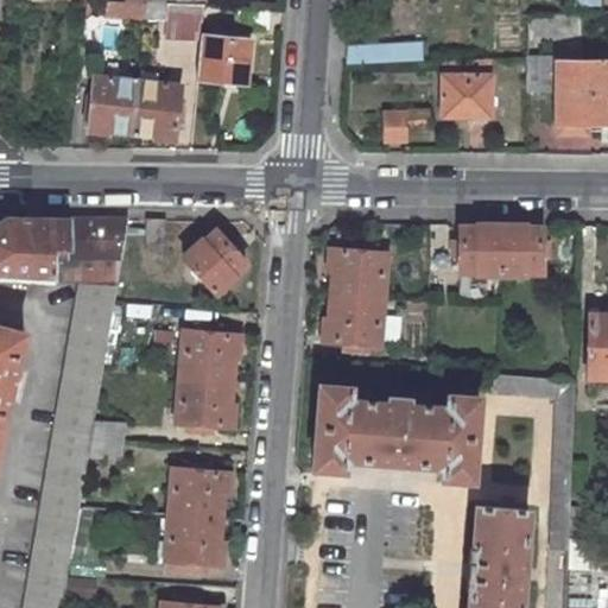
[(126,2),(107,1),(107,17),(125,18),(126,2)]
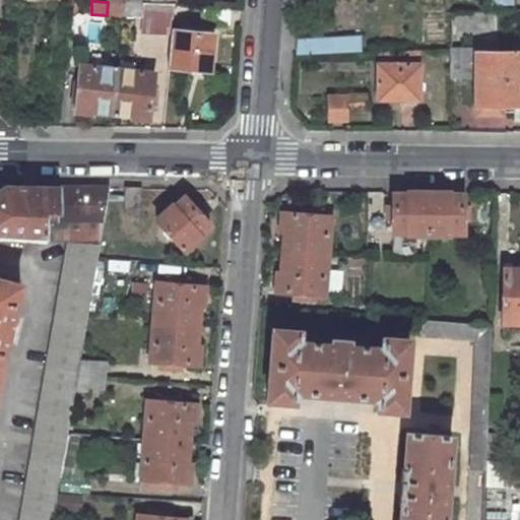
[(108,2),(107,15),(123,15),(125,2),(108,2)]
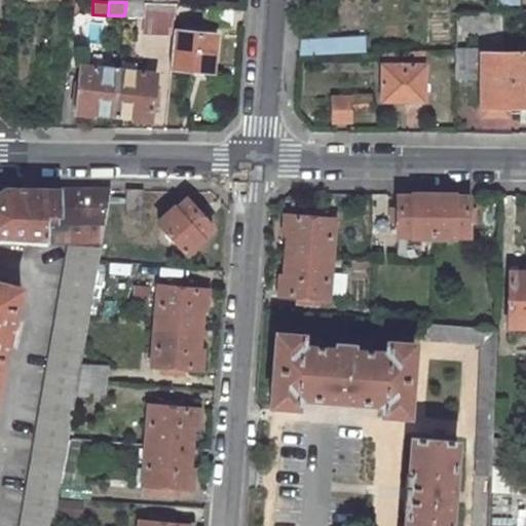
[(126,2),(124,15),(144,16),(143,32),(175,34),(175,31),(176,24),(177,4),(151,3),(126,2)]
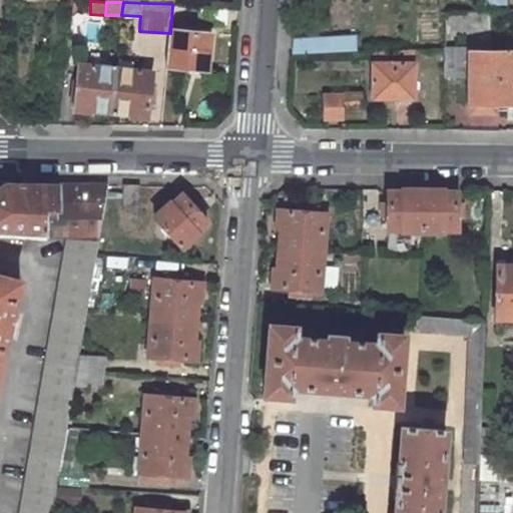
[(172,4),(171,23),(212,27),(214,7),(172,4)]
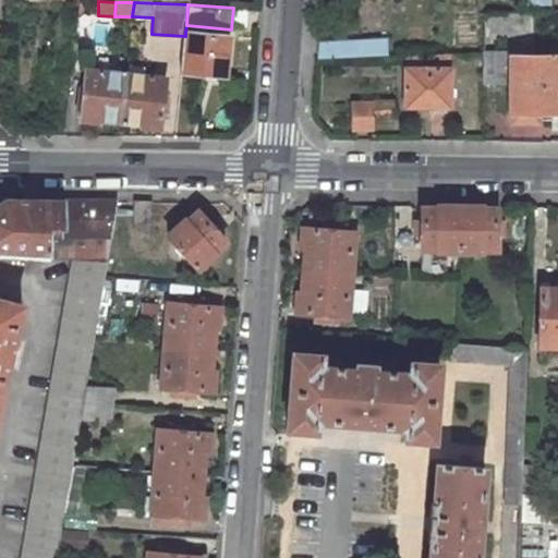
[(182,72),(227,76),(230,36),(185,33),(185,36),(182,72)]
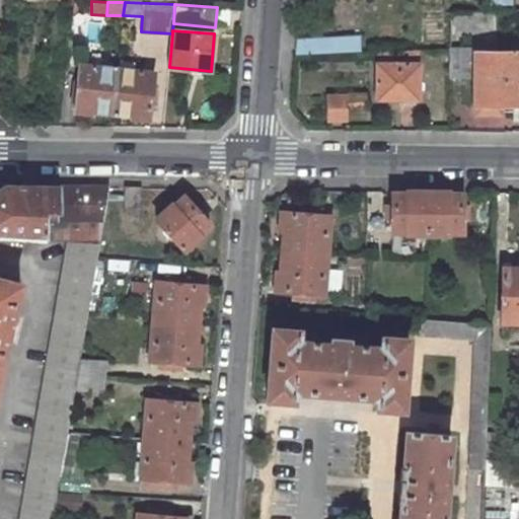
[(295,39),(294,56),(362,54),(362,35),(295,39)]
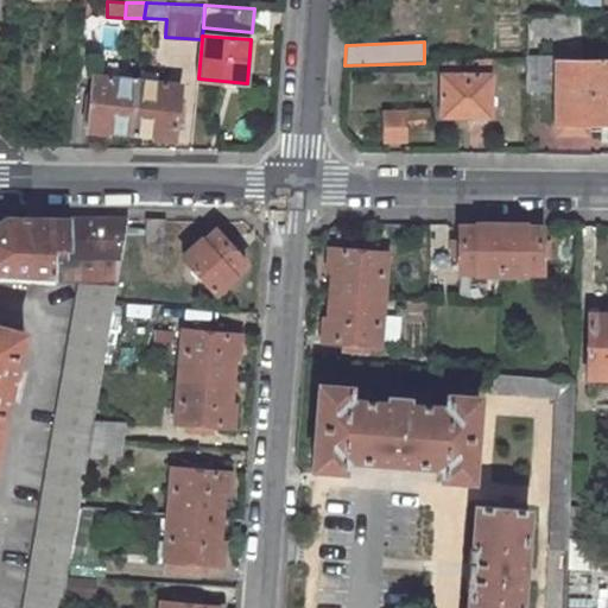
[(558,57),(527,57),(526,92),(557,92),(557,133),(588,134),(588,124),(607,122),(607,62),(558,62),(558,57)]
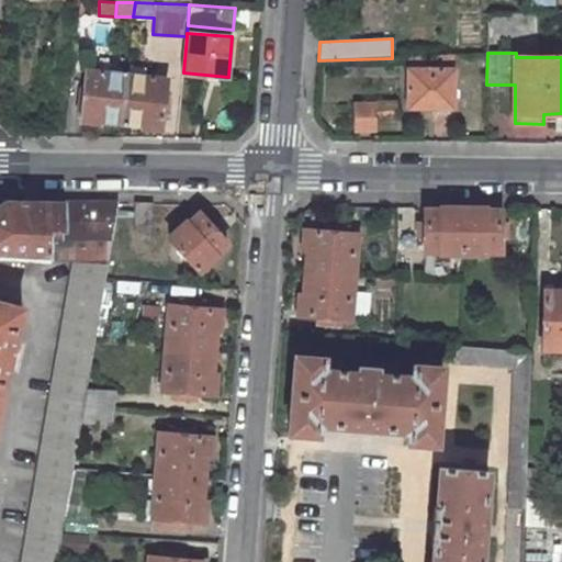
[(453,68),(453,54),(408,56),(408,68),(407,68),(407,109),(454,109),(454,68),(453,68)]
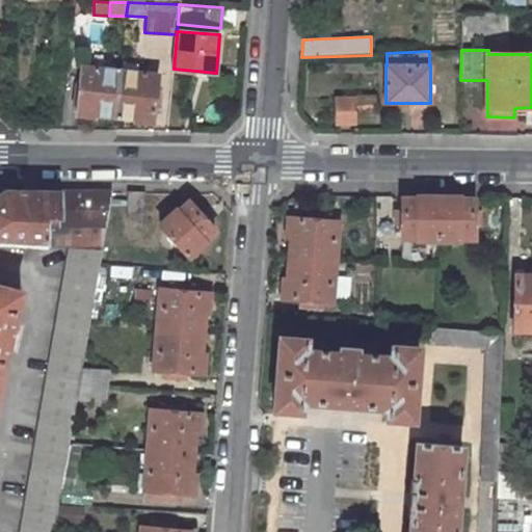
[(115,116),(120,71),(82,67),(77,114),(95,116),(95,114),(115,116)]
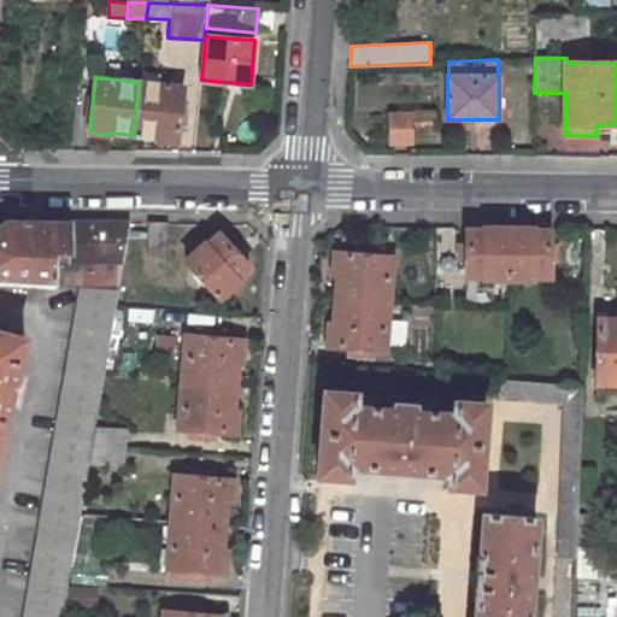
[(157,140),(177,142),(183,87),(139,82),(134,135),(157,137),(157,140)]
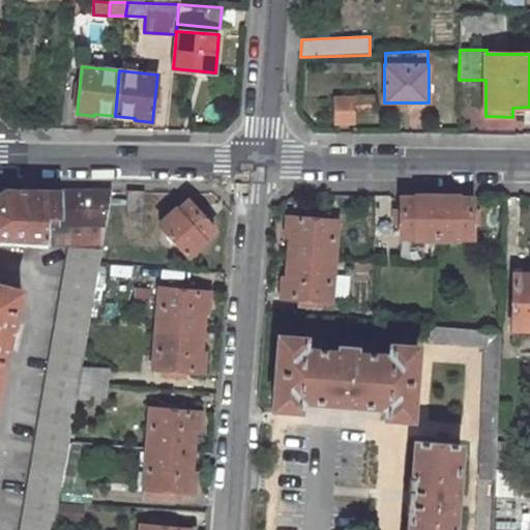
[(374,110),(374,98),(334,98),(335,122),(351,122),(351,110),(374,110)]
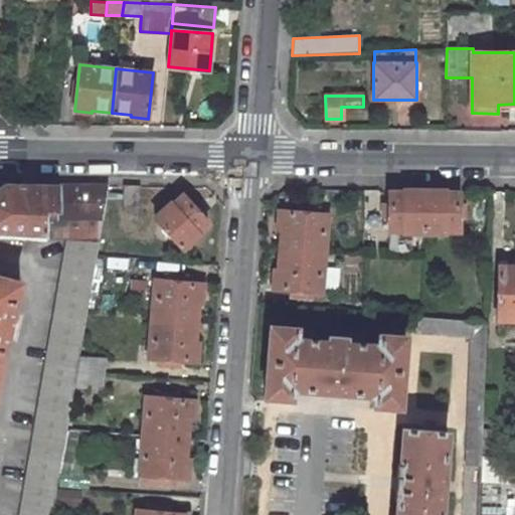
[(0,235),(67,239),(100,241),(109,186),(5,185),(0,188),(0,235)]
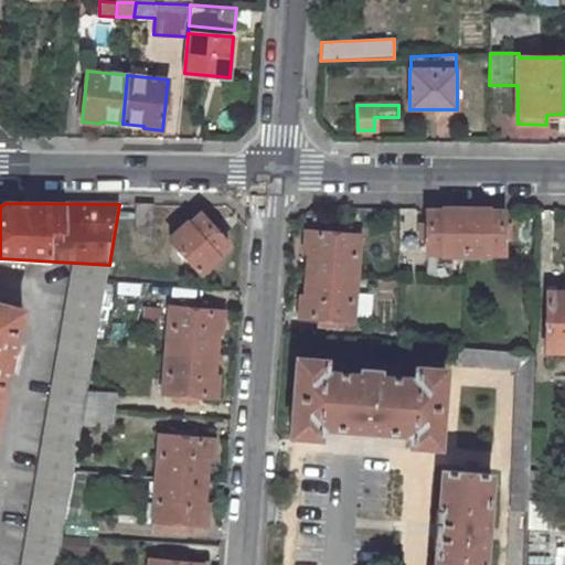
[(153,204),(137,204),(136,236),(152,236),(153,204)]
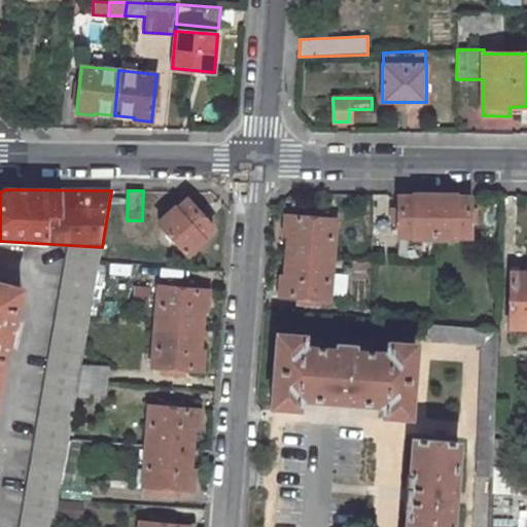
[(470,197),(455,197),(455,194),(413,194),(413,196),(398,196),(398,209),(398,220),(398,235),(399,235),(413,235),(413,237),(421,237),(455,238),(455,235),(469,235),(470,220),(470,210),(470,197)]
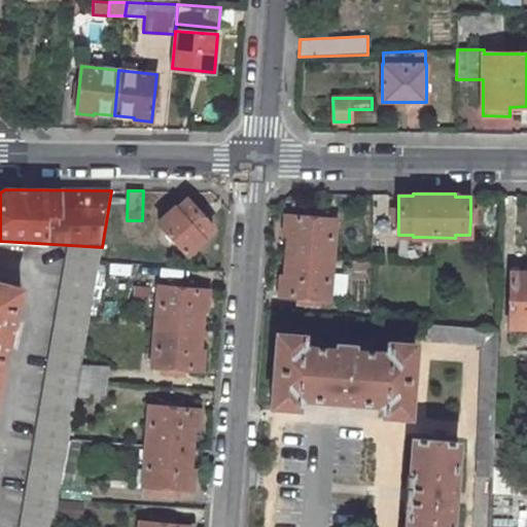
[(159,221),(187,253),(204,239),(202,237),(213,227),(204,217),(199,211),(187,199),(176,208),(175,207),(159,221)]
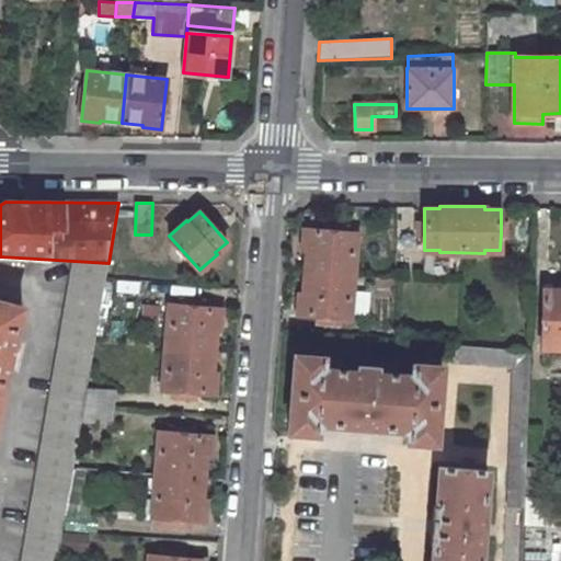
[(217,231),(221,226),(216,220),(212,225),(217,231)]
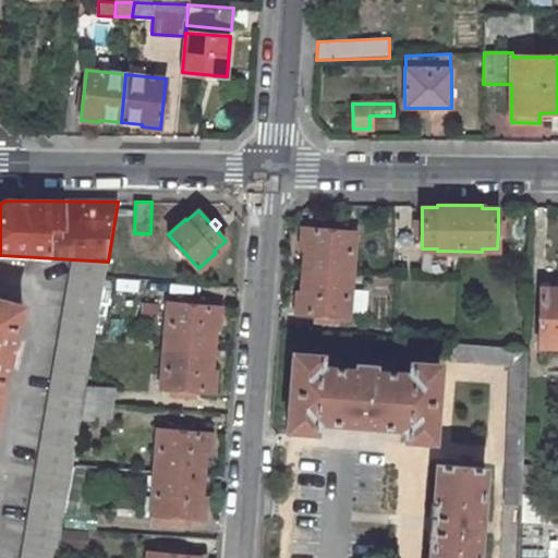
[(349,316),(355,232),(344,231),(323,229),(303,228),(302,249),(306,249),(302,292),(299,292),(296,313),(316,314),(338,315),(349,316)]
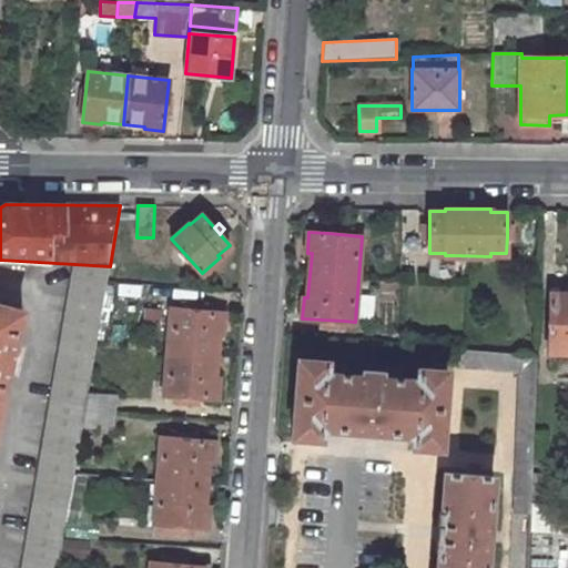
[(430,253),(430,275),(454,275),(454,255),(445,255),(445,253),(430,253)]
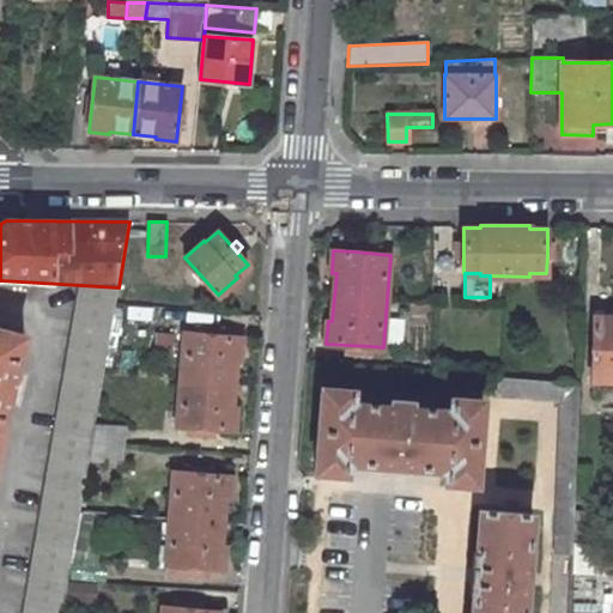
[(119,287),(80,285),(24,612),(61,612),(89,460),(95,425),(119,287)]
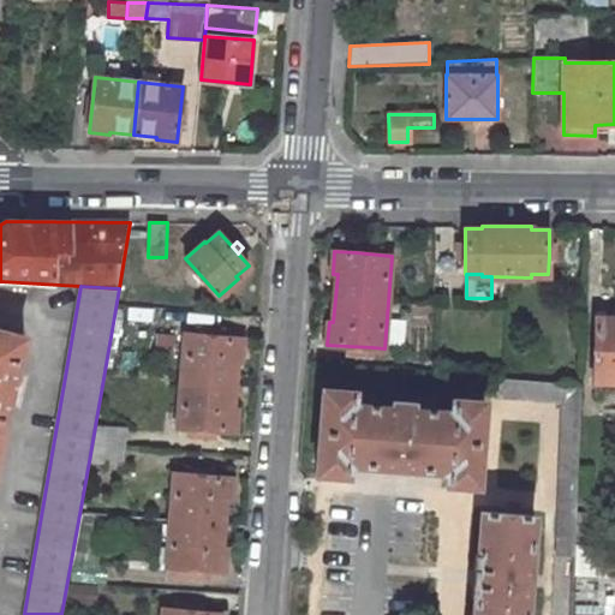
[(614,317),(597,316),(593,381),(598,381),(614,381),(614,317)]
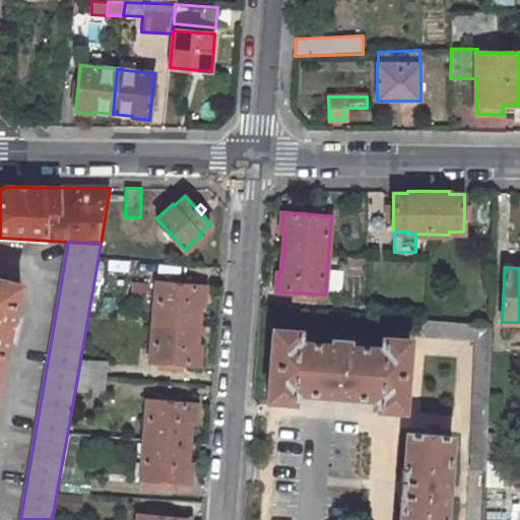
[(0,367),(8,335),(12,337),(15,322),(11,321),(21,283),(0,277),(0,367)]
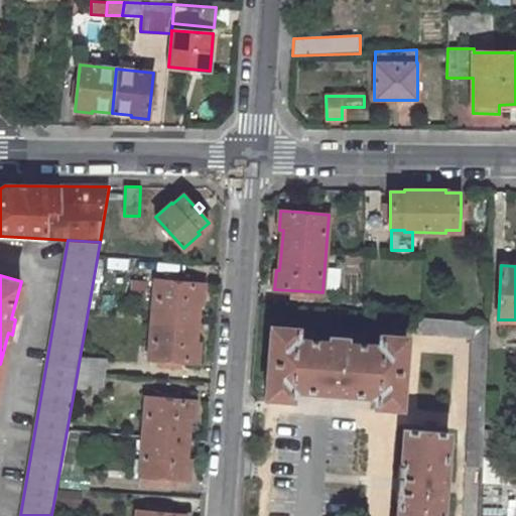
[(155,280),(149,358),(159,359),(180,361),(198,362),(200,343),(196,343),(199,302),(203,302),(204,283),(186,282),(165,281),(155,280)]
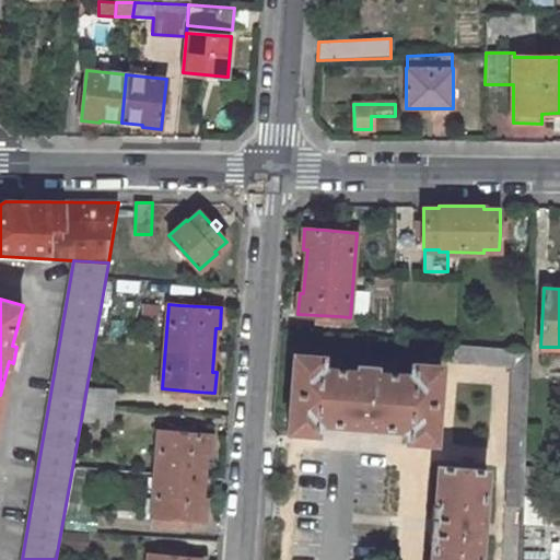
[(525,467),(529,350),(457,343),(456,361),(513,365),(508,505),(524,505),(524,496),(525,467)]
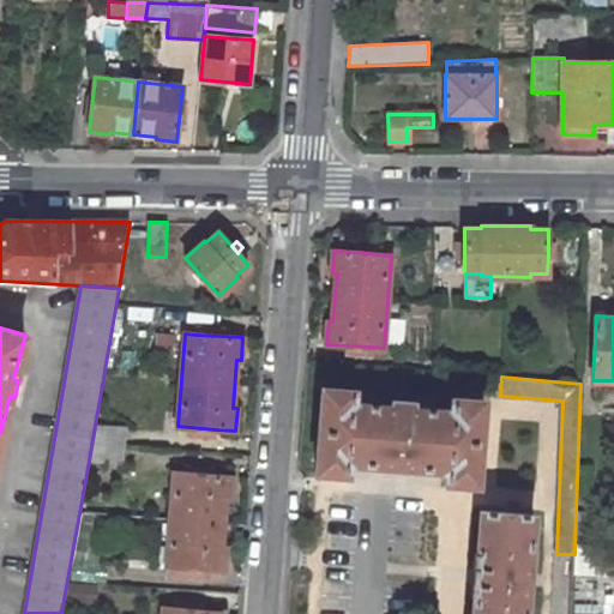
[(477,483),(483,399),(453,398),(452,410),(413,407),(413,402),(392,401),(391,405),(351,403),(353,390),(321,389),(315,473),(347,474),(348,462),(447,469),(446,482),(477,483)]
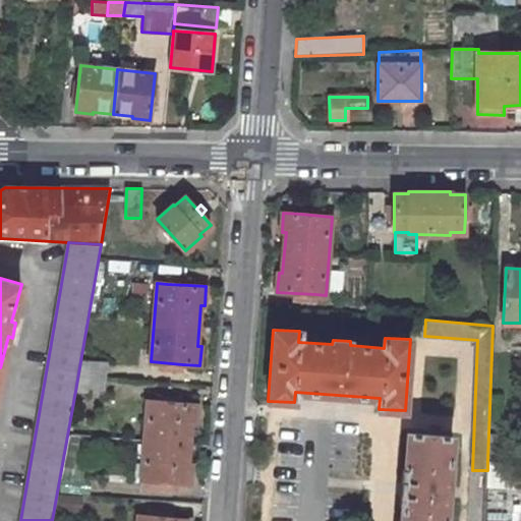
[(106,362),(80,361),(75,391),(105,393),(106,362)]
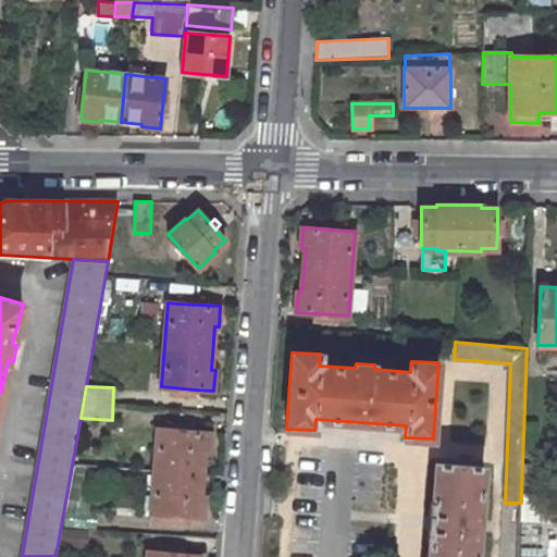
[(158,429),(151,512),(162,514),(185,516),(203,517),(205,496),(200,496),(205,453),(208,453),(210,432),(192,431),(169,429),(158,429)]
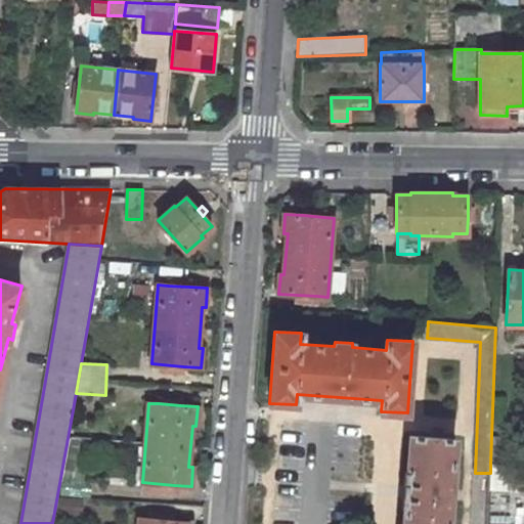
[(447,523),(454,439),(409,435),(406,472),(404,472),(402,510),(403,510),(402,523),(447,523)]
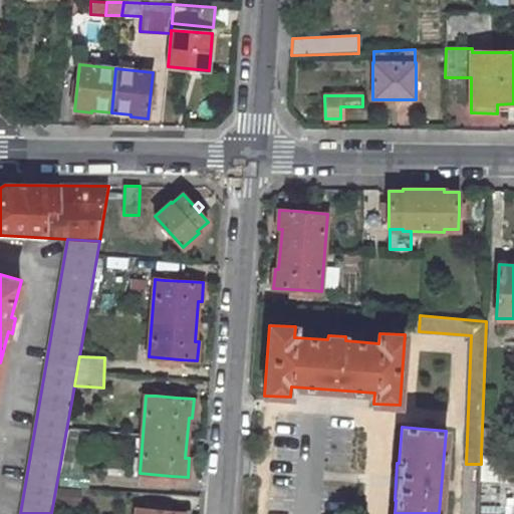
[(482,429),(481,455),(506,460),(511,434),(482,429)]
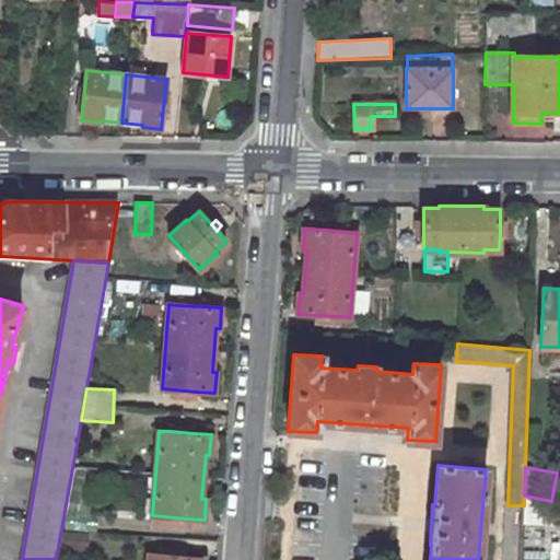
[(551,501),(524,496),(524,505),(523,523),(551,524),(551,501)]
